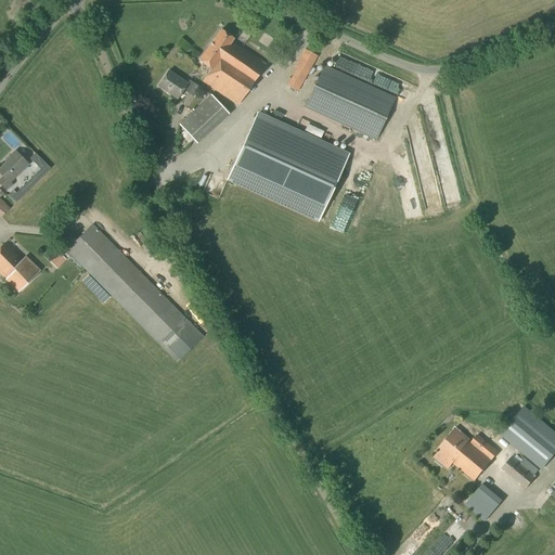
[(236,106),(266,64),(232,41),(233,39),(220,30),(199,61),(210,69),(202,82),(236,106)]
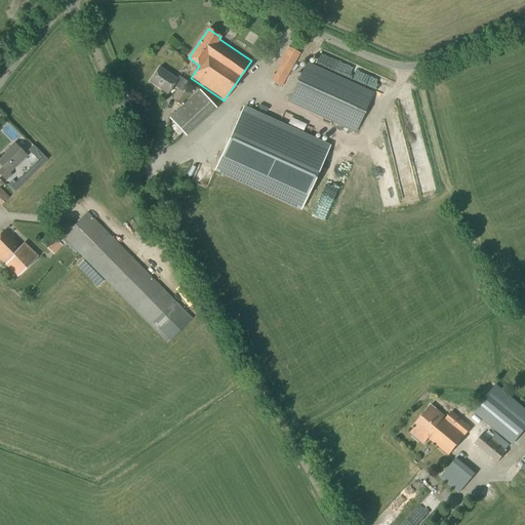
[(281,87),(300,54),(288,47),(278,66),(280,66),(271,81),(281,87)]
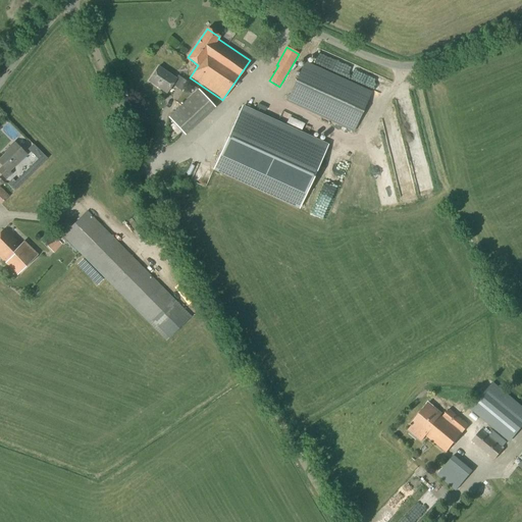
[(354,133),(371,92),(305,61),(286,102),(354,133)]
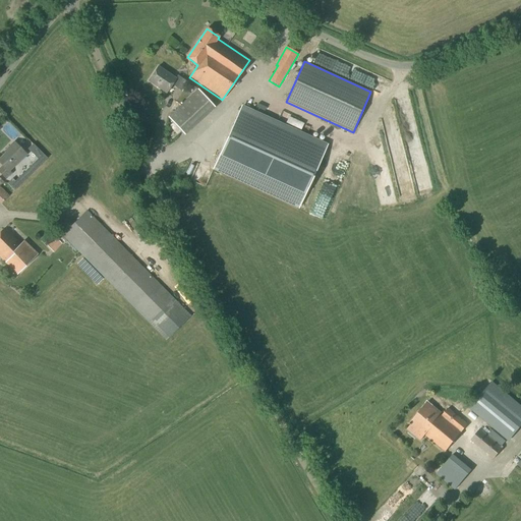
[(175,78),(158,67),(149,81),(166,94),(171,85),(181,92),(187,82),(177,75),(175,78)]
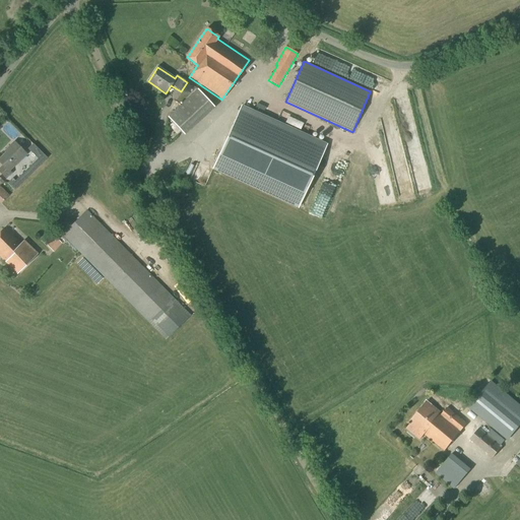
[(184,135),(214,107),(197,89),(168,117),(184,135)]
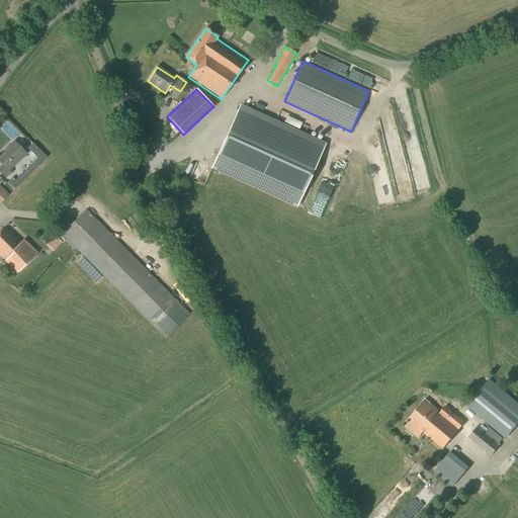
[(367,104),(376,107),(380,95),(372,92),(367,104)]
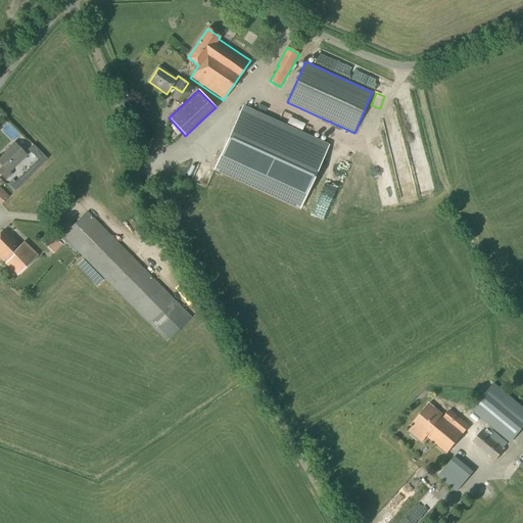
[(243,108),(216,170),(299,207),(327,147),(243,108)]
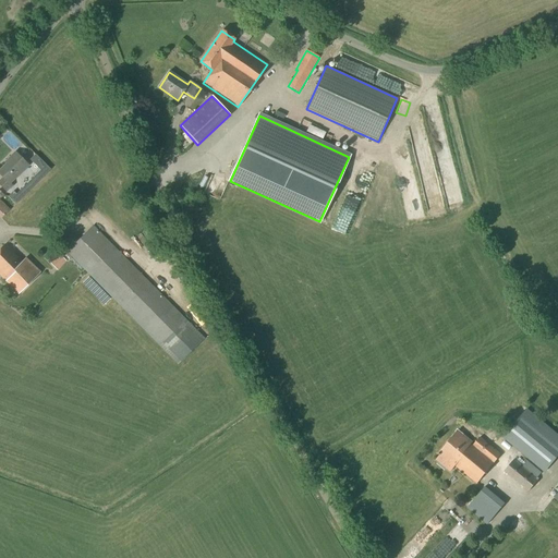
[(0,186),(7,193),(13,186),(11,184),(28,166),(15,153),(4,162),(7,165),(0,170),(0,174),(2,177),(0,179),(0,186)]
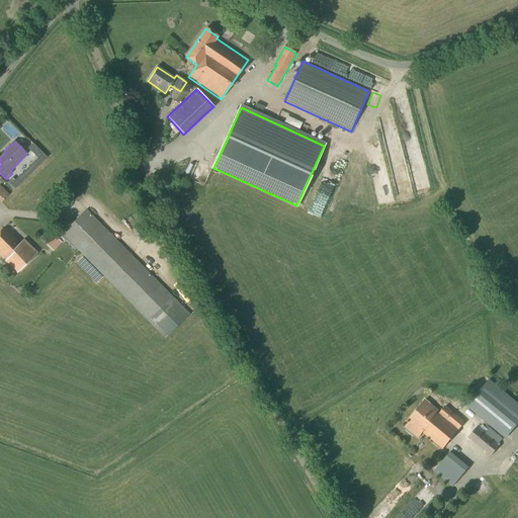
[(37,159),(14,181),(12,178),(7,183),(13,190),(18,185),(47,158),(33,145),(28,149),(37,159)]
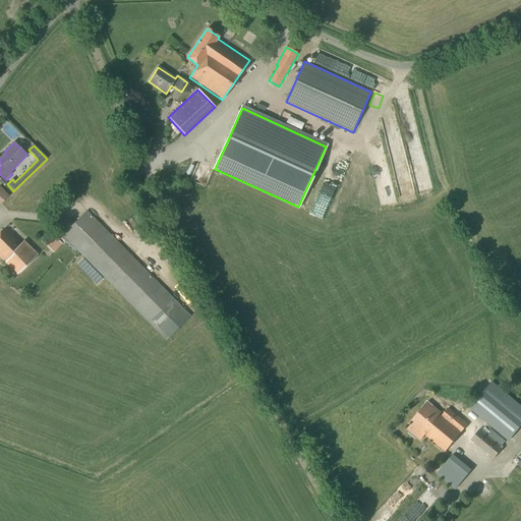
[(9,196),(0,186),(2,184),(3,182),(0,179),(0,204),(1,205),(9,196)]
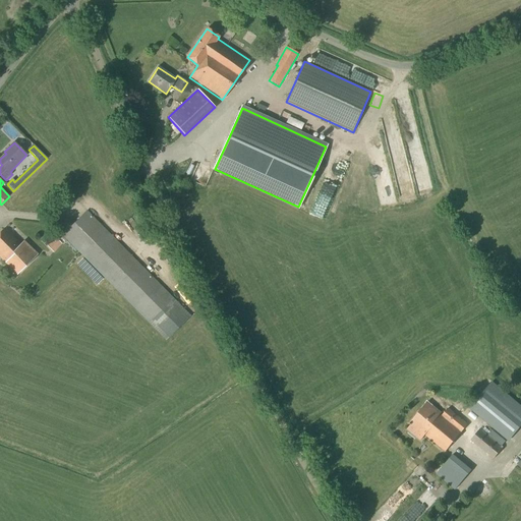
[(191,315),(87,211),(72,225),(64,218),(54,228),(61,235),(62,235),(166,341),(191,315)]
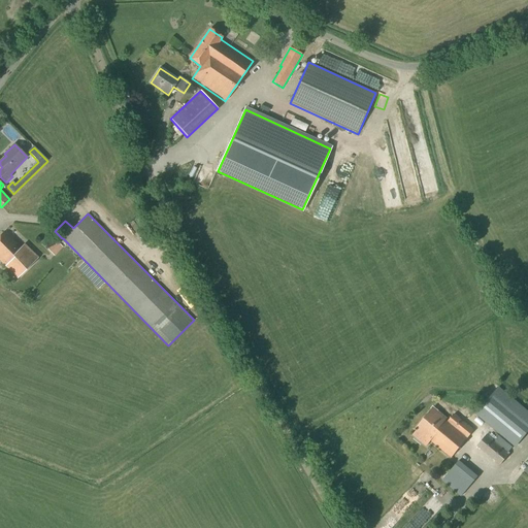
[(21,248),(4,231),(0,235),(0,261),(18,278),(38,258),(24,244),(21,248)]
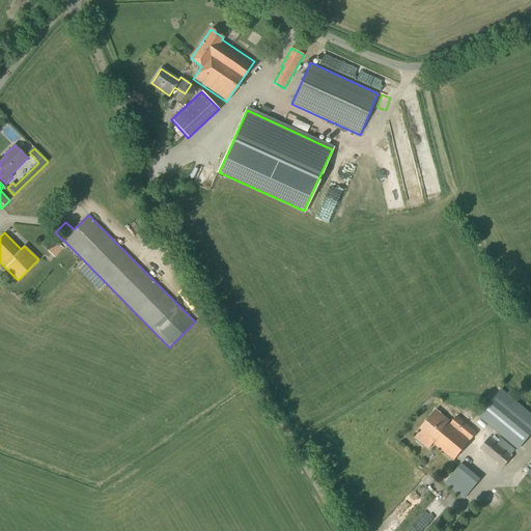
[(59,258),(67,250),(58,240),(50,248),(59,258)]
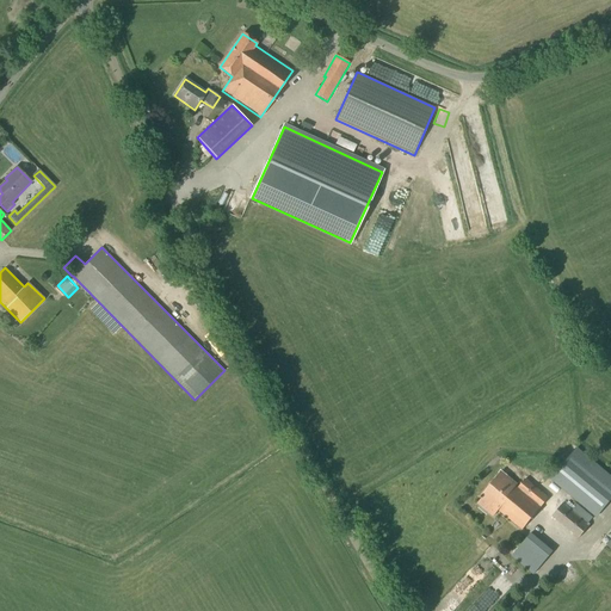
[(597,517),(610,499),(610,477),(576,449),(550,480),(597,517)]
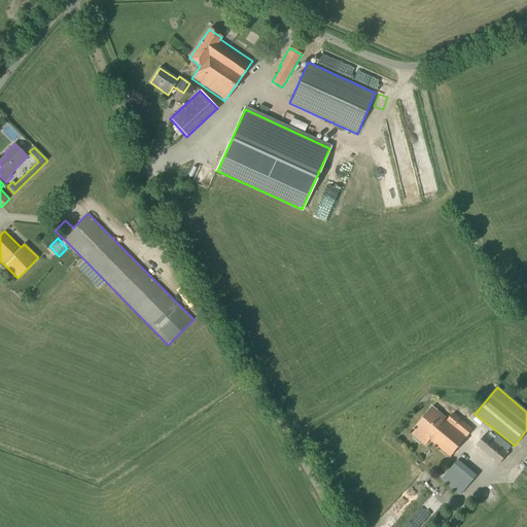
[(448,419),(432,408),(415,429),(415,430),(411,434),(425,447),(430,441),(450,458),(473,429),(453,413),(448,419)]
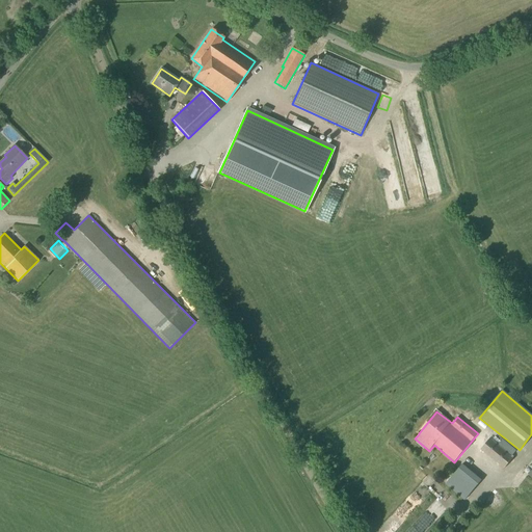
[(504,470),(513,457),(499,446),(502,442),(493,435),(480,450),(504,470)]
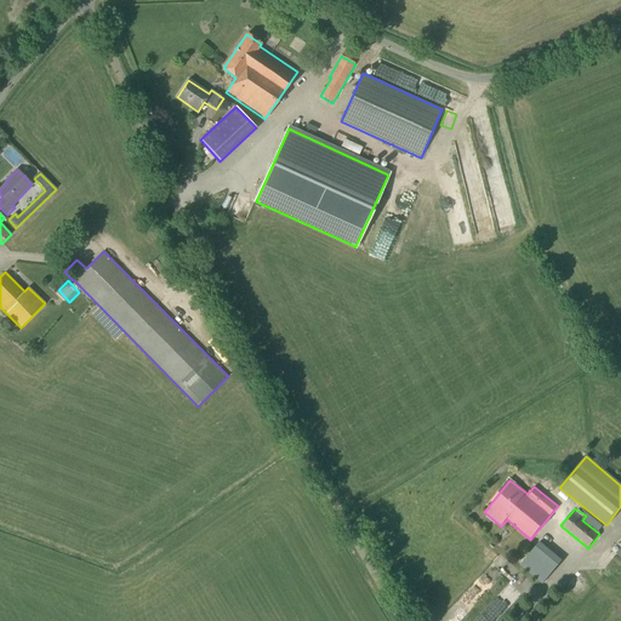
[(541,585),(562,560),(540,541),(519,567),(541,585)]
